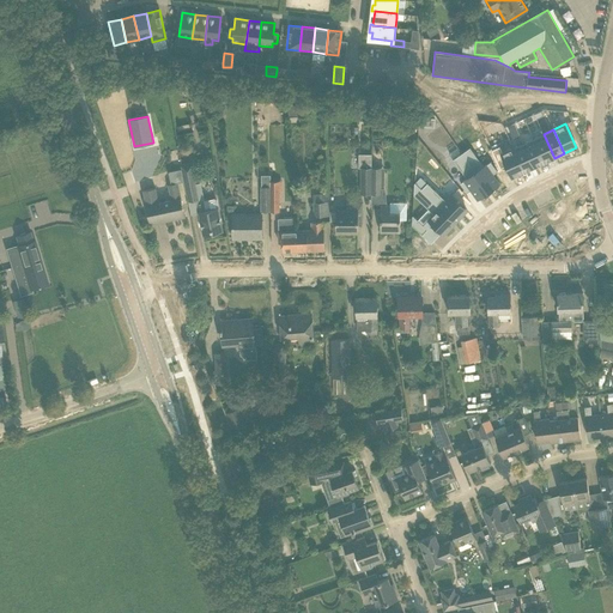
[(544,134),(533,139),(544,163),(554,158),(544,134)]
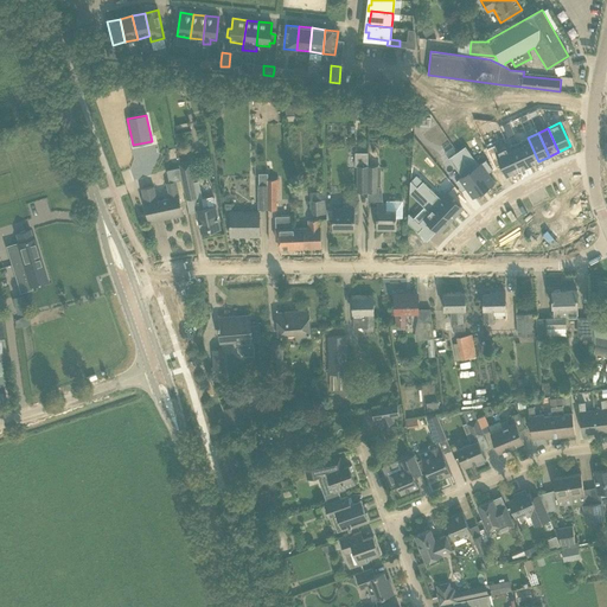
[(528,138),(518,141),(529,165),(538,161),(528,138)]
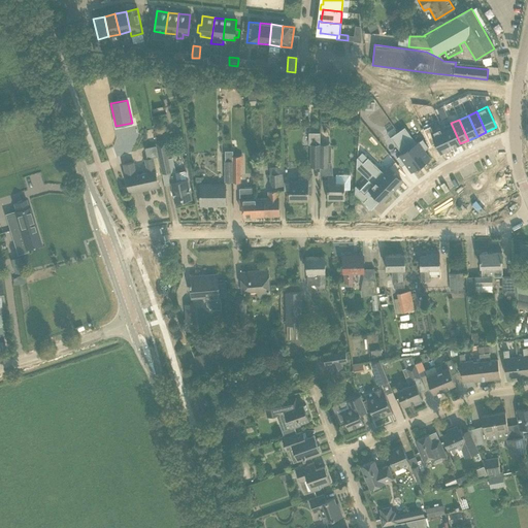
[(451,123),(441,127),(452,147),(460,143),(451,123)]
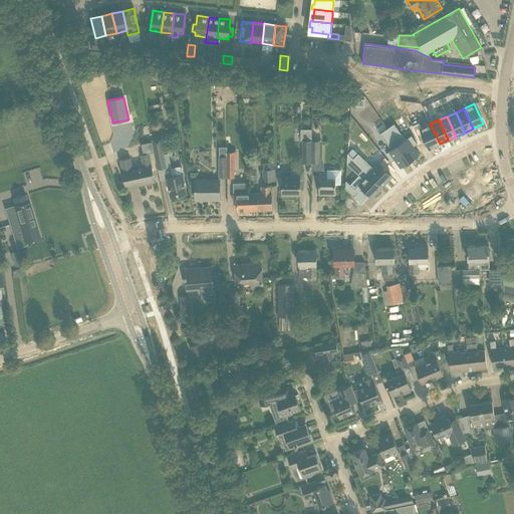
[(394,123),(387,129),(410,160),(419,154),(413,146),(417,143),(412,135),(406,140),(394,123)]
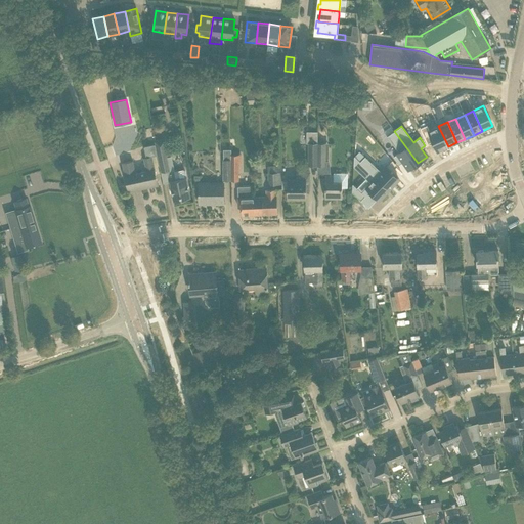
[(438,126),(428,131),(437,151),(448,146),(438,126)]
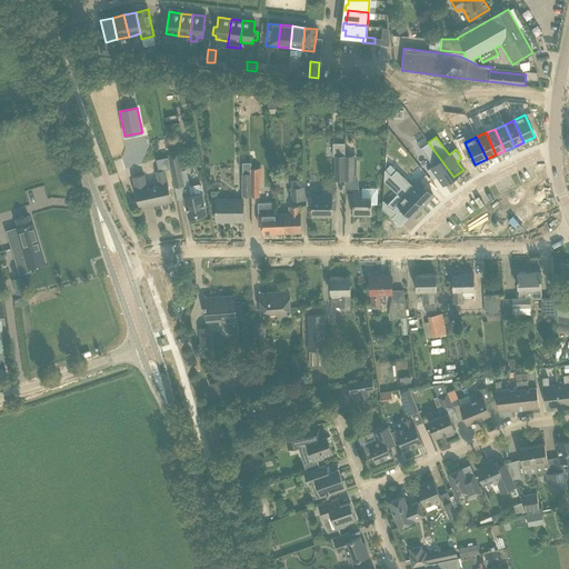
[(428,142),(420,148),(433,166),(427,170),(433,178),(437,176),(443,183),(453,177),(428,142)]
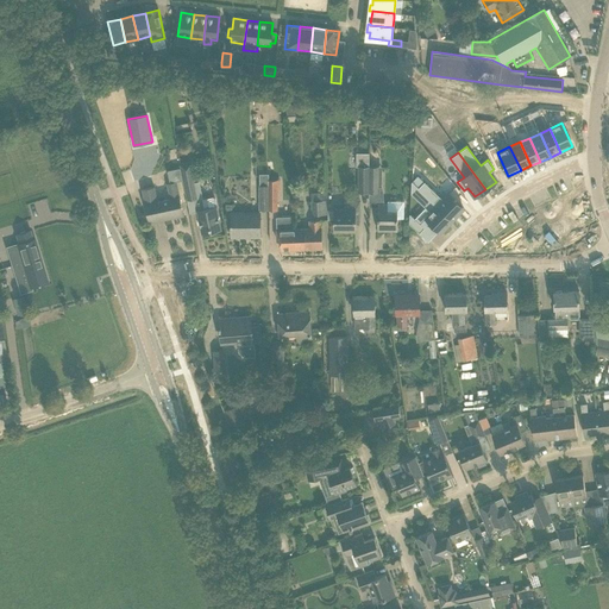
[(180,168),(183,180),(187,200),(198,198),(190,162),(180,163),(180,168)]
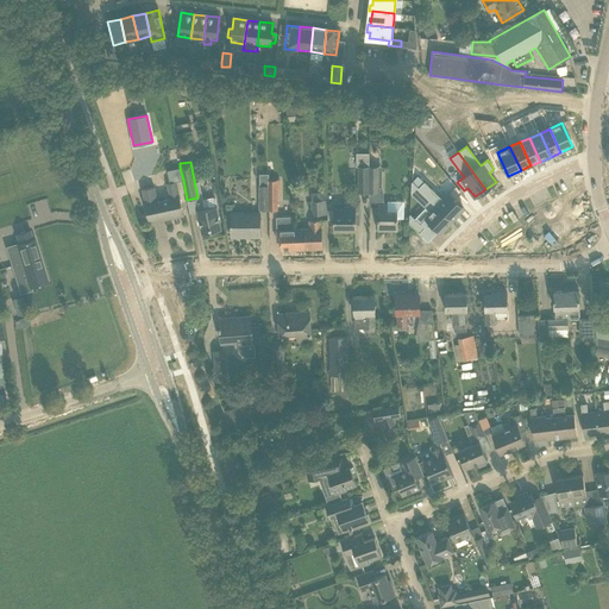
[(358,167),(358,193),(369,193),(369,167),(358,167)]
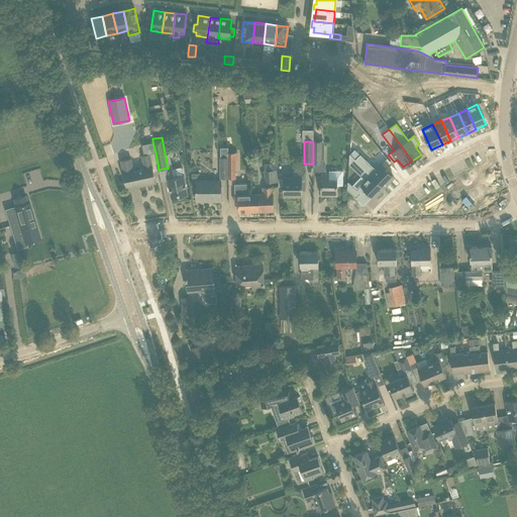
[(313,141),(313,164),(321,164),(321,141),(313,141)]
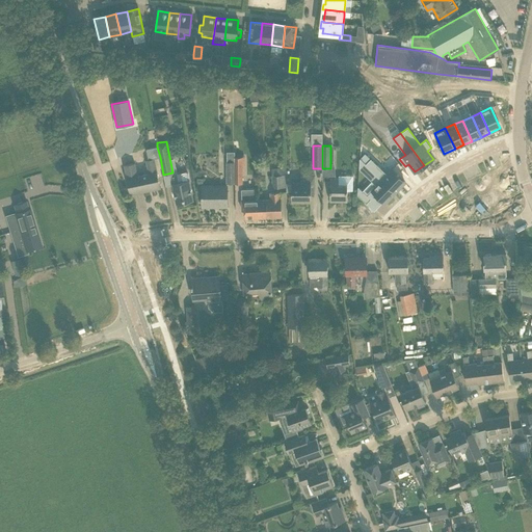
[(245,165),(244,161),(244,157),(234,157),(235,162),(235,183),(243,183),(243,165),(245,165)]
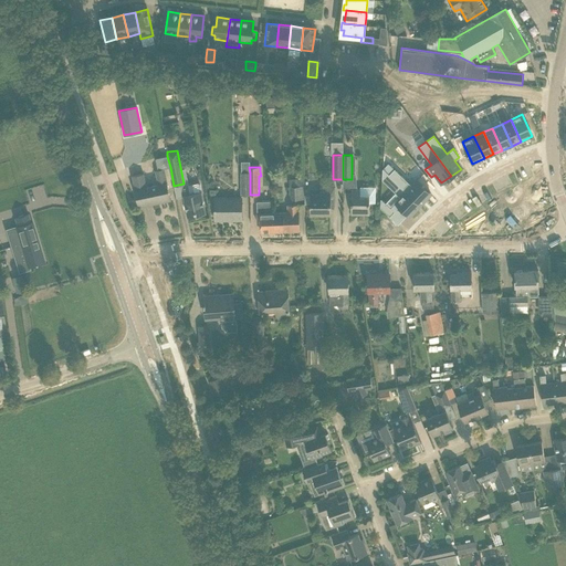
[(132,176),(138,207),(161,201),(161,199),(170,197),(168,186),(165,168),(155,170),(157,179),(160,179),(161,184),(147,187),(144,174),(132,176)]
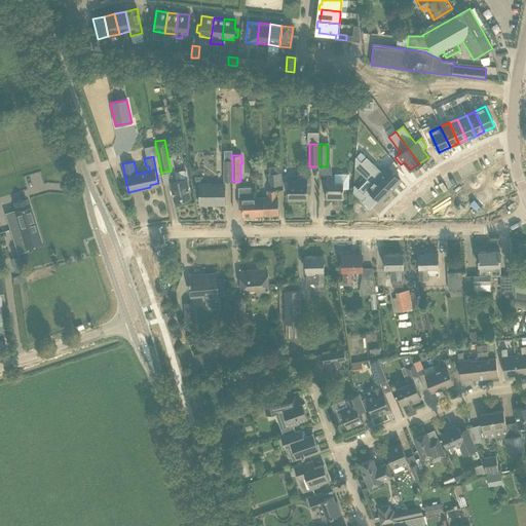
[(355,156),(354,166),(372,183),(368,188),(380,200),(390,190),(362,162),(362,161),(355,156)]
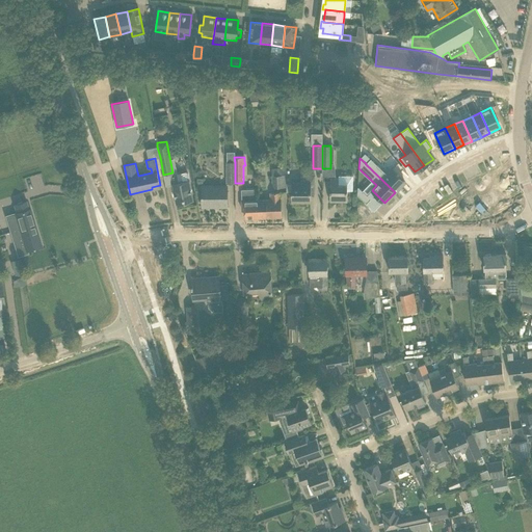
[(366,163),(366,164),(395,192),(405,182),(392,169),(387,174),(371,158),(366,163)]
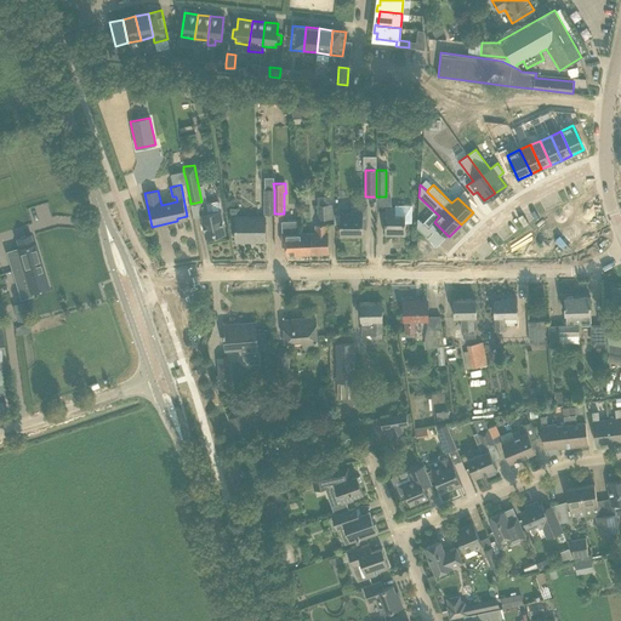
[(317,197),(318,220),(332,220),(331,197),(317,197)]
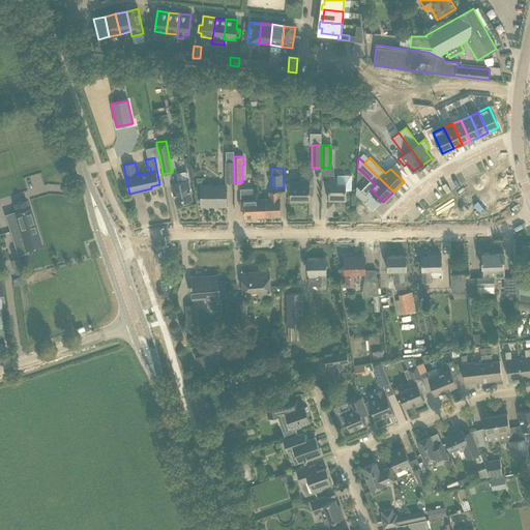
[(173,190),(174,198),(175,198),(176,203),(193,200),(188,179),(187,180),(185,171),(176,173),(176,175),(171,177),(173,190)]
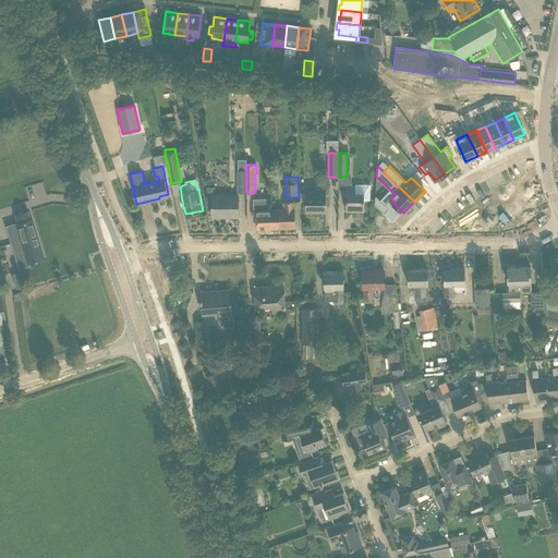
[(513,215),(516,184),(497,183),(495,214),(513,215)]
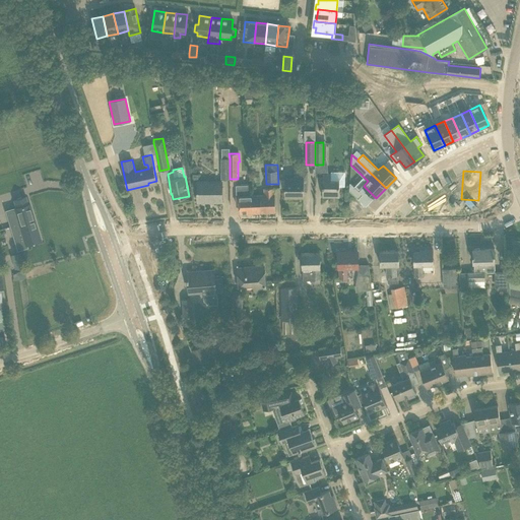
[(285,197),(303,197),(303,187),(307,187),(307,172),(295,172),(295,178),(285,178),(285,197)]
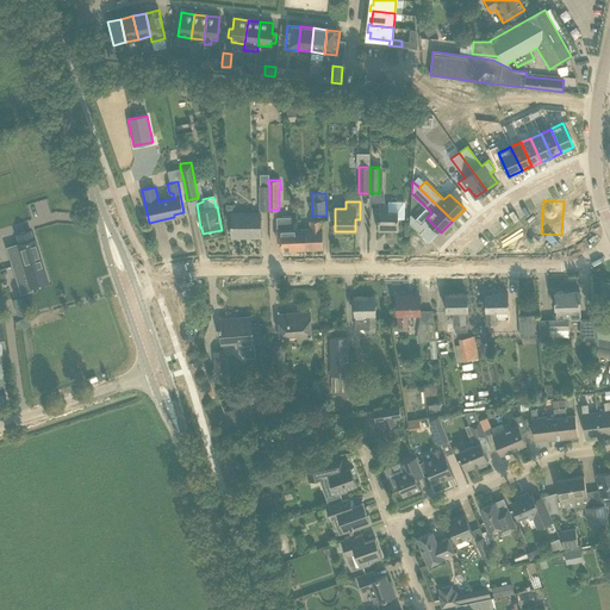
[(388,204),(378,203),(378,231),(398,231),(398,218),(404,218),(404,201),(388,201),(388,204)]
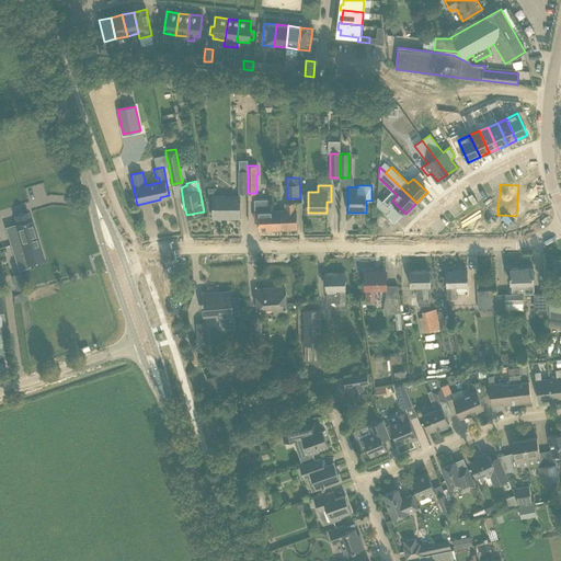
[(213,196),(213,215),(228,215),(228,218),(239,217),(239,196),(213,196)]
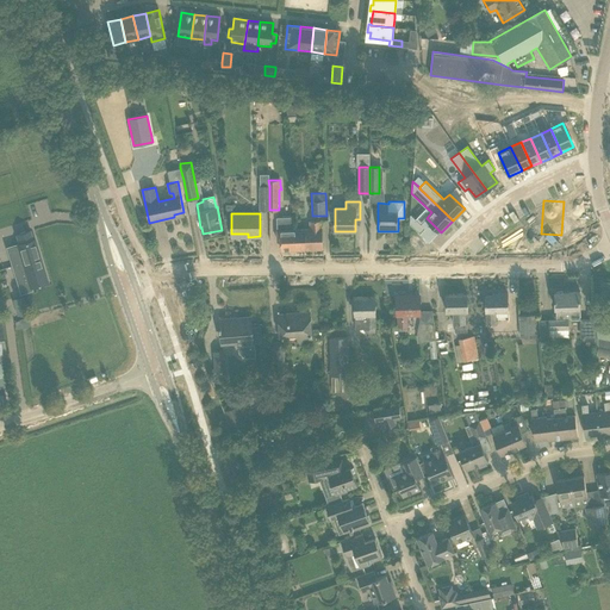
[(425,228),(411,213),(410,215),(410,223),(419,232),(425,228)]
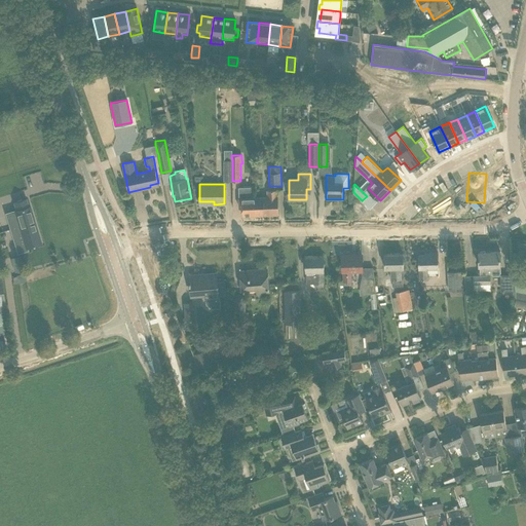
[(256,215),(256,198),(253,198),(253,187),(238,187),(238,198),(239,208),(242,208),(242,216),(256,215)]
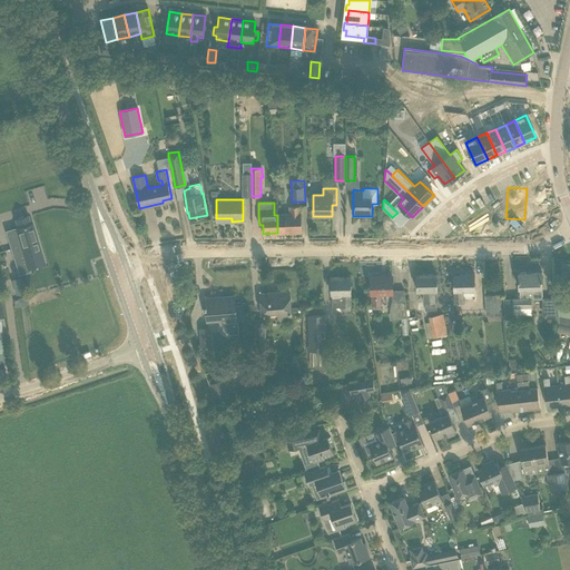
[(290,214),(277,215),(277,233),(302,232),(301,214),(300,206),(290,207),(290,214)]
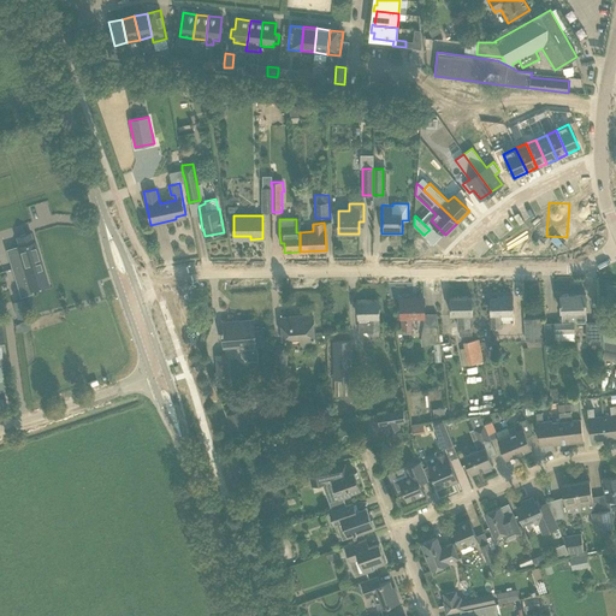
[(48,285),(34,241),(33,242),(30,232),(16,237),(19,246),(10,249),(17,271),(13,272),(21,296),(33,292),(31,290),(48,285)]
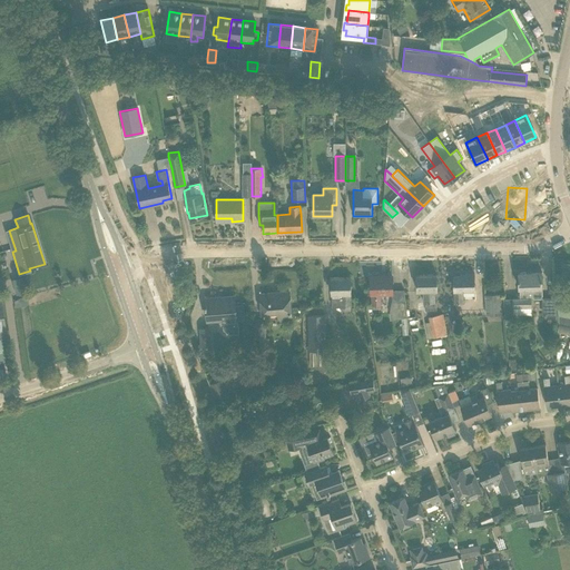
[(531,298),(531,272),(519,273),(519,290),(519,298),(502,300),(504,318),(517,318),(517,315),(530,314),(530,298),(531,298)]
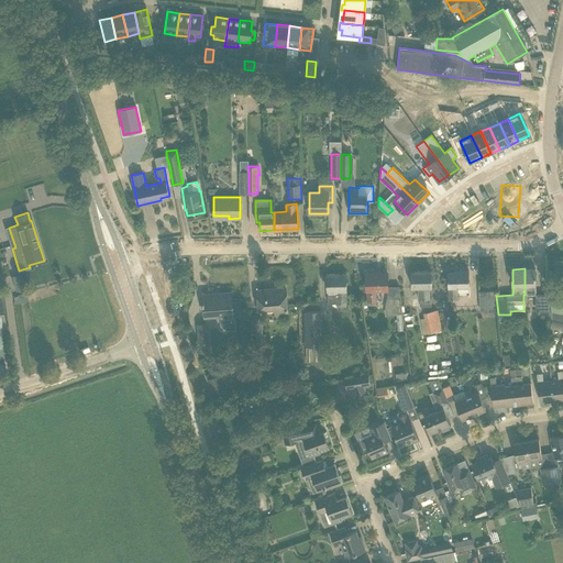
[(526,268),(525,268),(525,295),(534,295),(536,295),(534,285),(536,285),(534,268),(533,268),(533,269),(526,269),(526,268)]
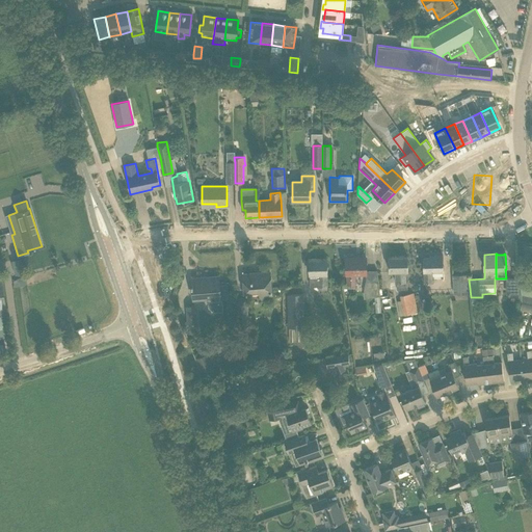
[(424,271),(423,271),(424,284),(431,284),(431,271),(443,271),(443,256),(433,256),(433,258),(423,258),(424,271)]
